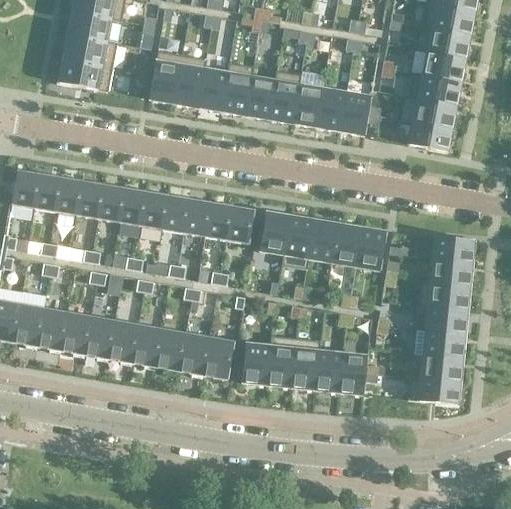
[(122,20),(125,0),(75,0),(73,10),(122,20)]
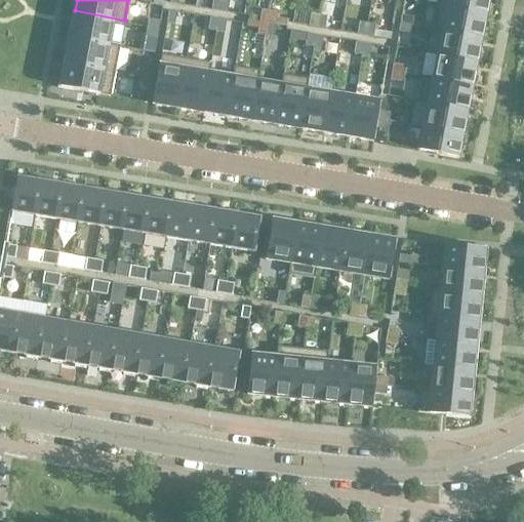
[(219,8),(220,0),(212,0),(211,7),(219,8)]
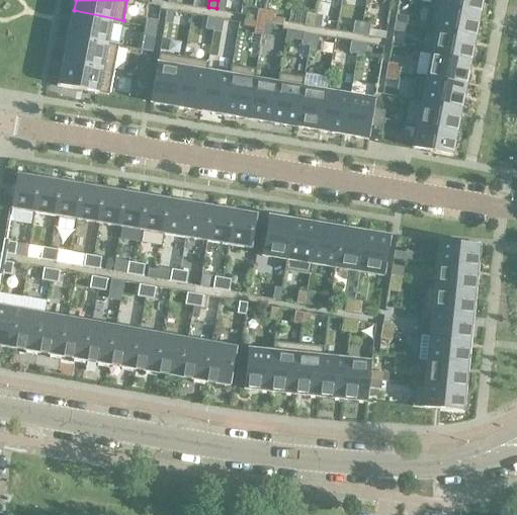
[(225,9),(226,0),(218,0),(217,8),(225,9)]
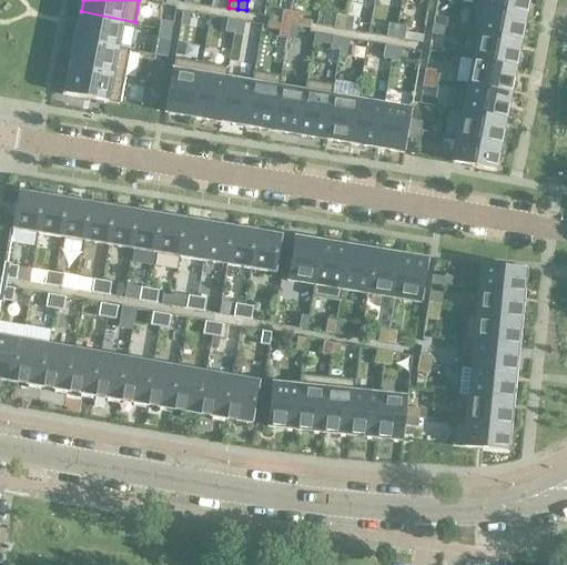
[(527,13),(529,0),(473,0),(473,2),(527,13)]
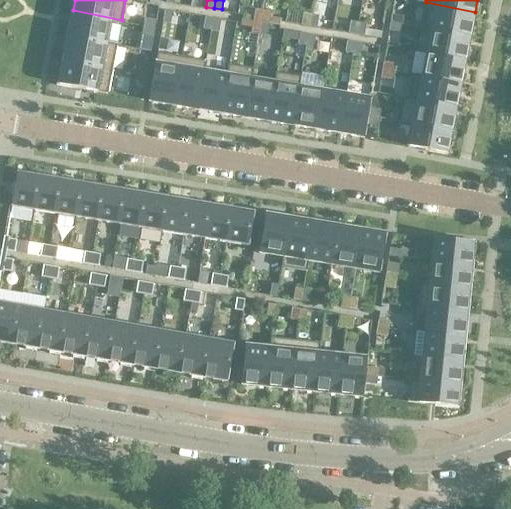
[(471,35),(475,12),(426,2),(421,26),(471,35)]
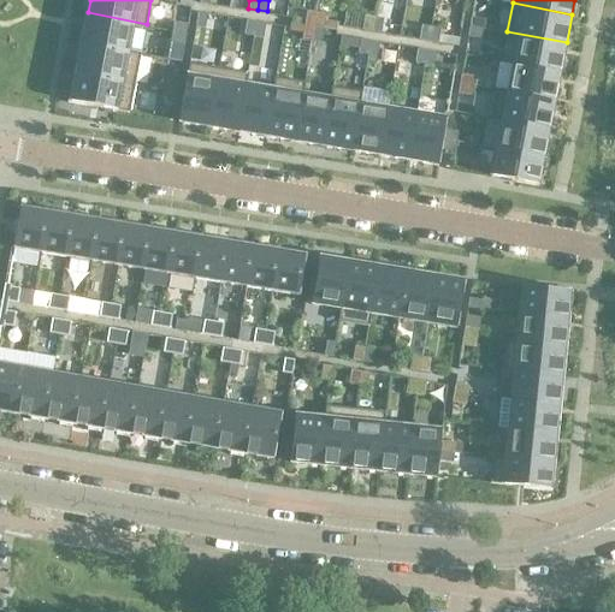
[(314,24),(317,10),(307,9),(306,18),(305,23),(314,24)]
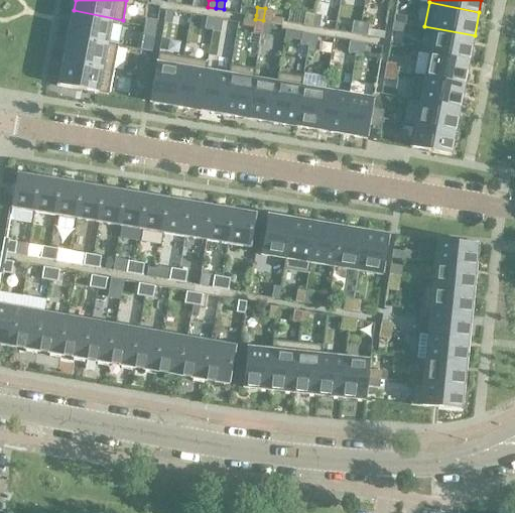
[(172,21),(174,9),(166,8),(164,20),(172,21)]
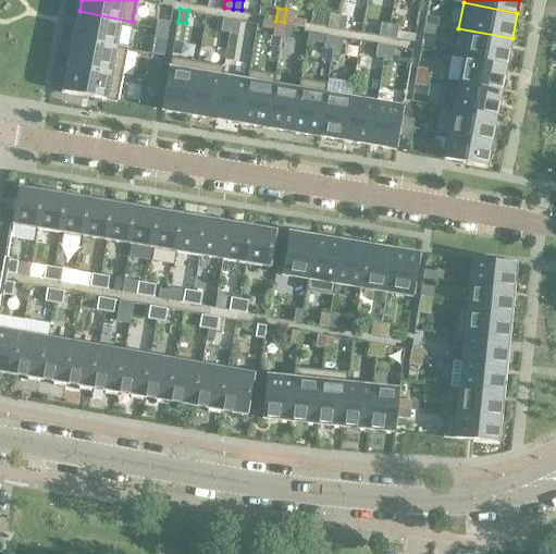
[(293,23),(295,10),(286,9),(284,22),(293,23)]
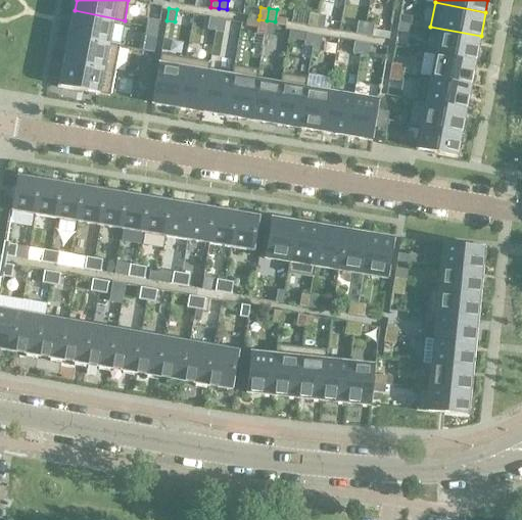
[(125,21),(125,20),(75,10),(69,35),(120,44),(120,43),(110,41),(114,19),(125,21)]
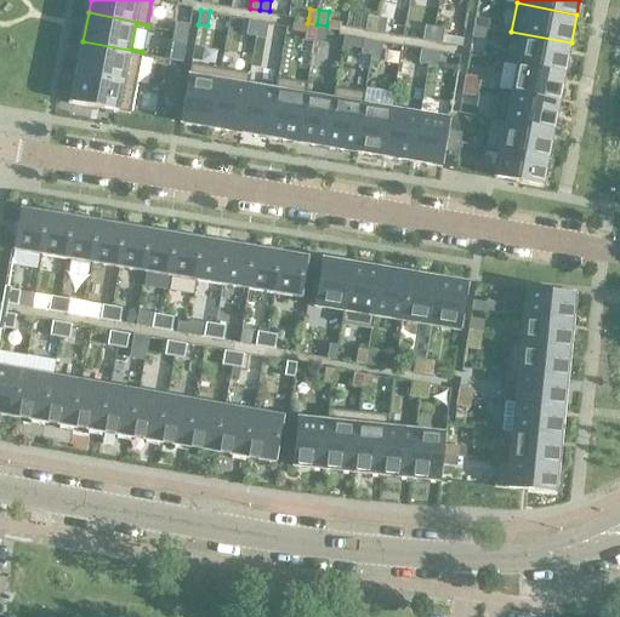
[(375,29),(377,15),(368,12),(365,27),(375,29)]
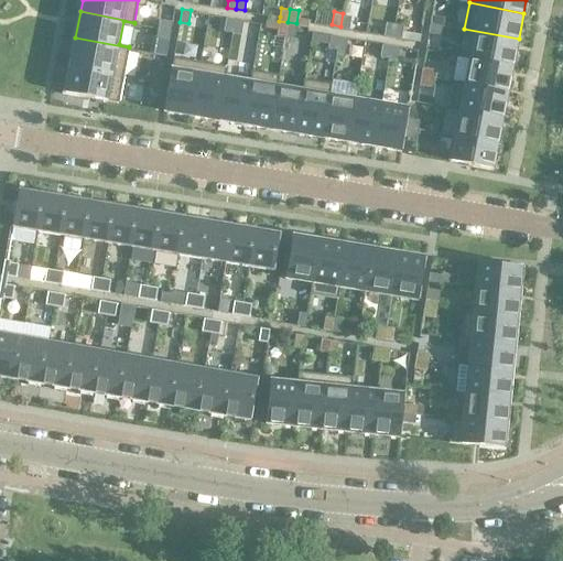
[(349,28),(352,14),(343,13),(340,27),(349,28)]
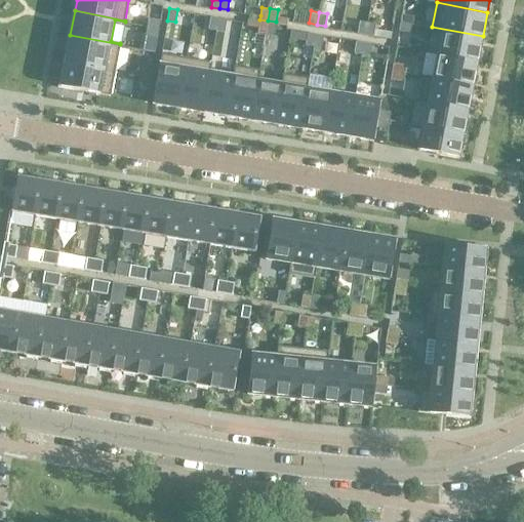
[(412,23),(414,14),(402,12),(400,21),(412,23)]
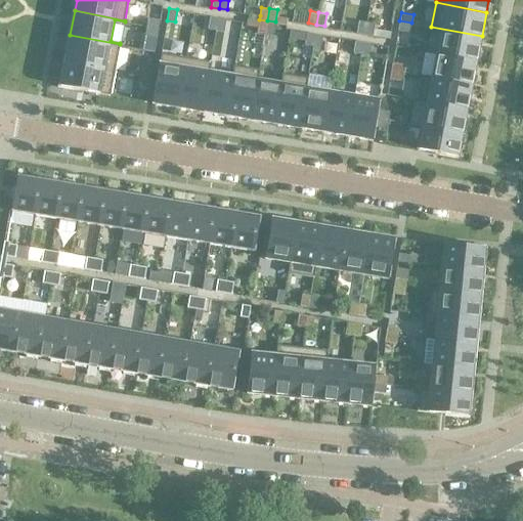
[(216,29),(218,16),(210,15),(208,28),(216,29)]
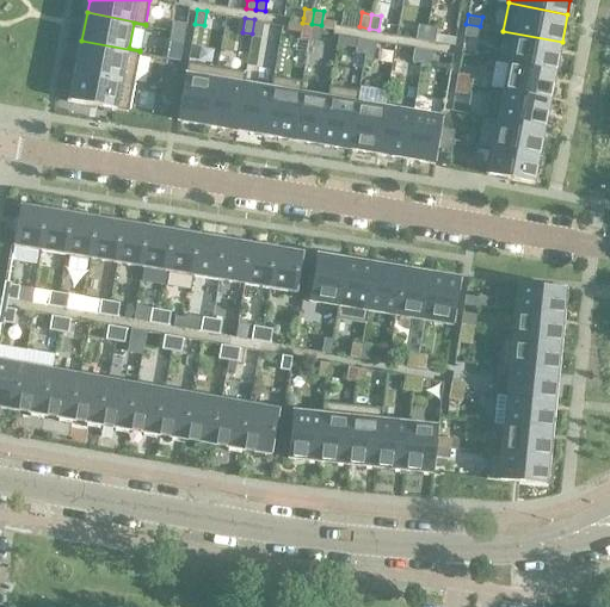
[(186,31),(188,22),(173,19),(172,29),(186,31)]
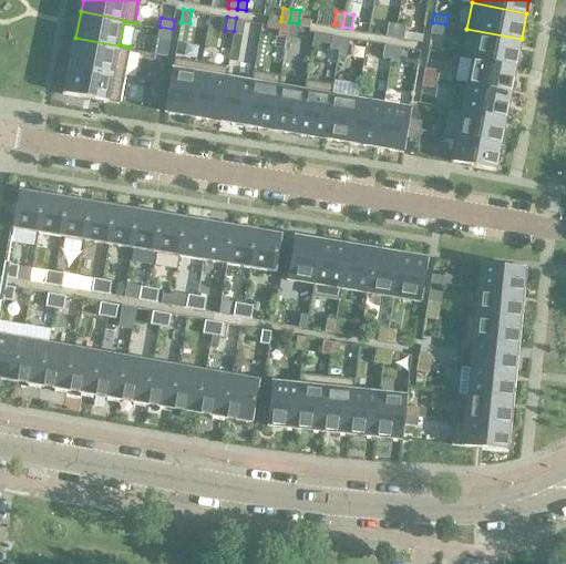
[(243,32),(245,19),(236,18),(234,31),(243,32)]
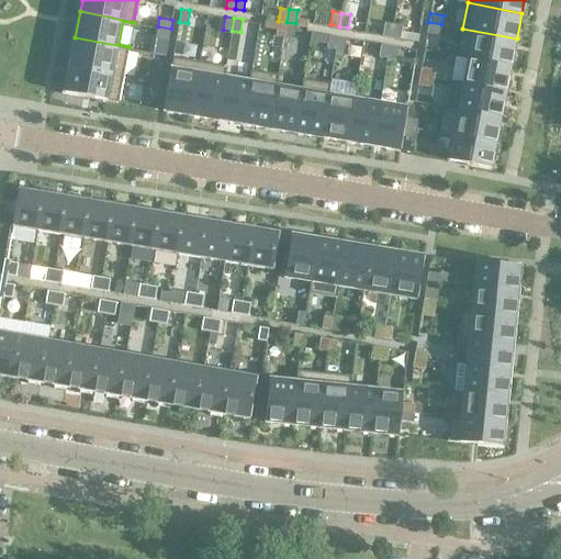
[(391,35),(394,22),(385,20),(382,33),(391,35)]
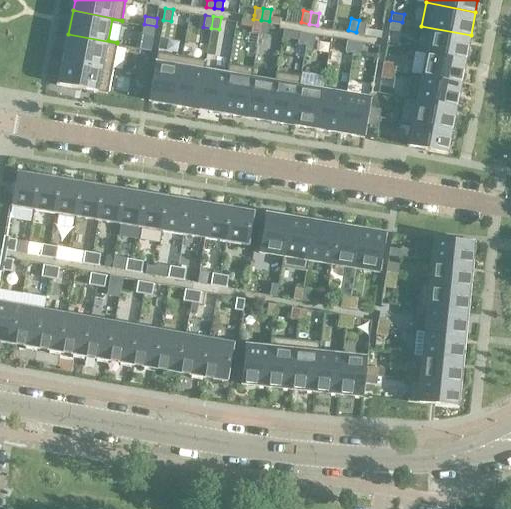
[(259,32),(261,20),(253,19),(251,30),(259,32)]
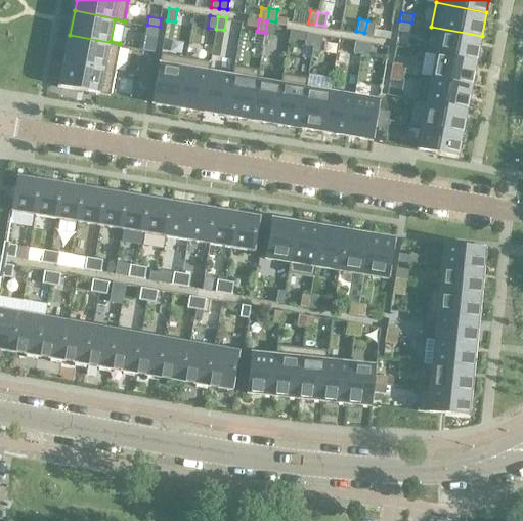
[(275,26),(275,22),(267,20),(265,33),(273,34),(275,26)]
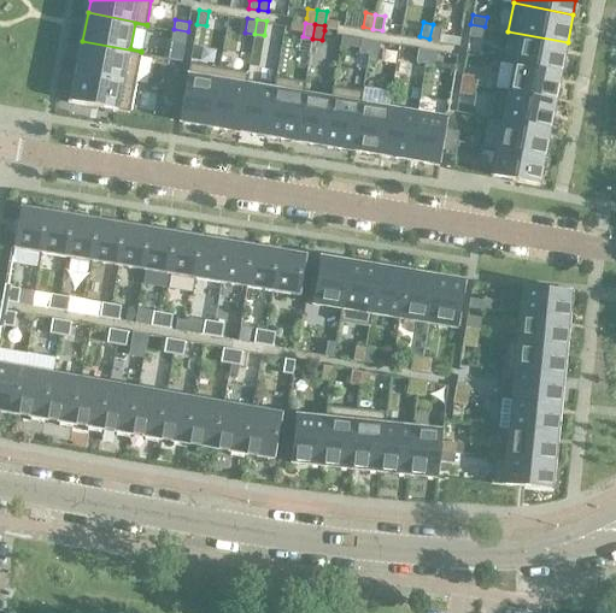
[(439,40),(443,25),(433,24),(429,39),(439,40)]
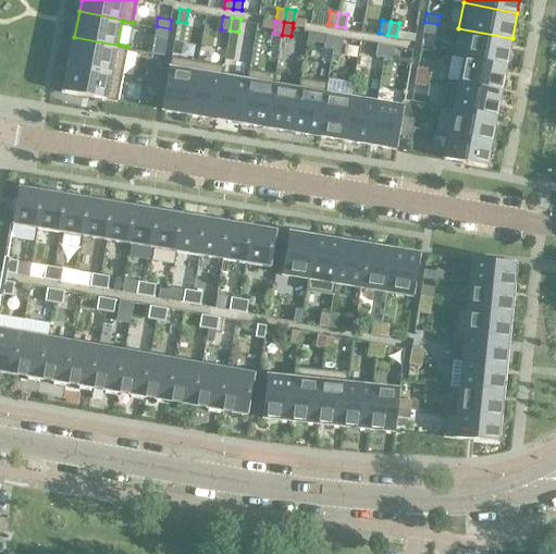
[(436,33),(437,24),(424,22),(423,31),(436,33)]
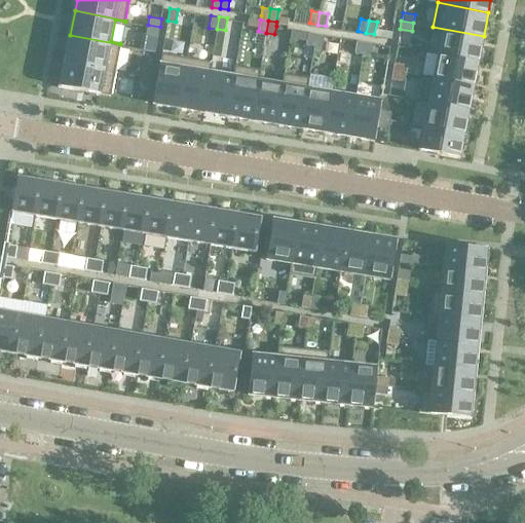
[(158,35),(160,27),(148,25),(146,33),(158,35)]
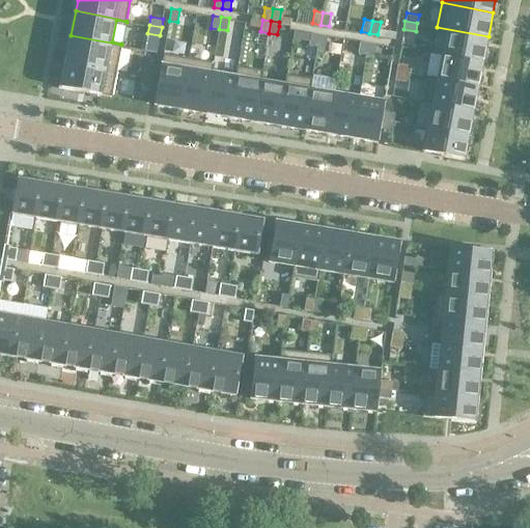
[(483,61),(489,36),(437,27),(437,28),(447,30),(443,53),(483,61)]
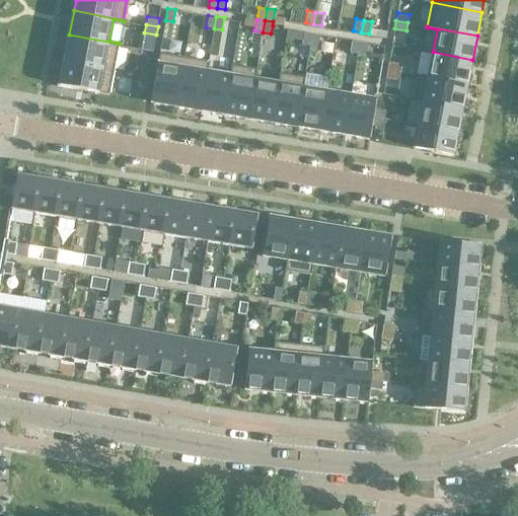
[(310,45),(312,32),(304,30),(302,43),(310,45)]
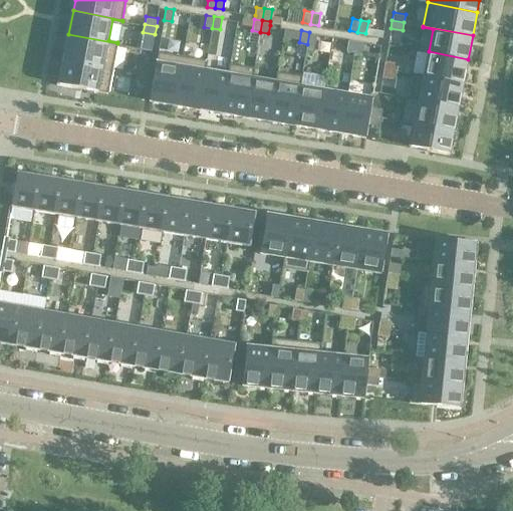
[(315,45),(317,33),(309,32),(307,44),(315,45)]
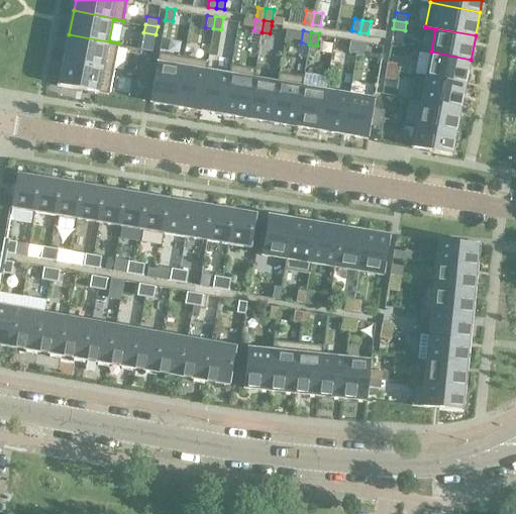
[(114,68),(118,43),(69,34),(65,58),(114,68)]
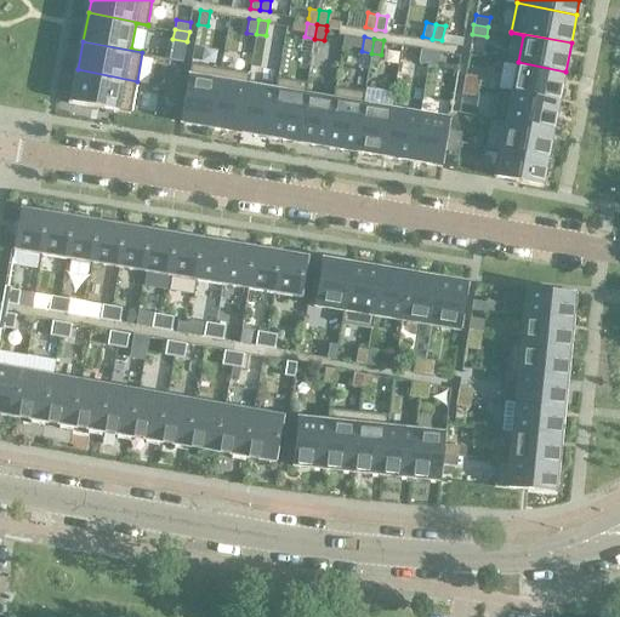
[(428,62),(431,47),(421,46),(419,61),(428,62)]
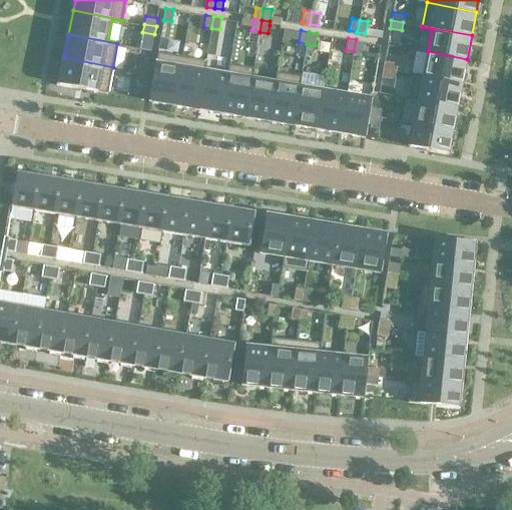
[(362,53),(364,41),(356,39),(354,51),(362,53)]
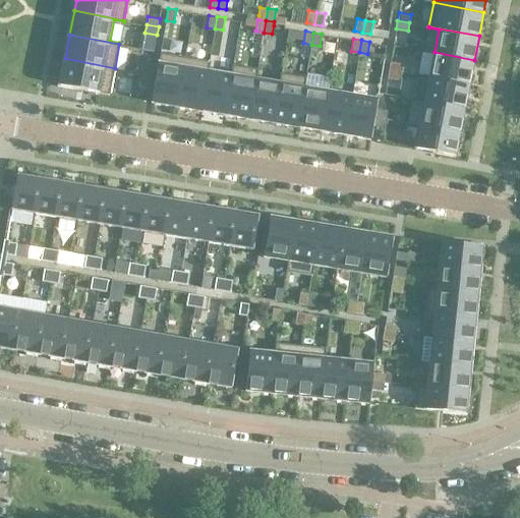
[(177,105),(185,55),(161,51),(152,101),(177,105)]
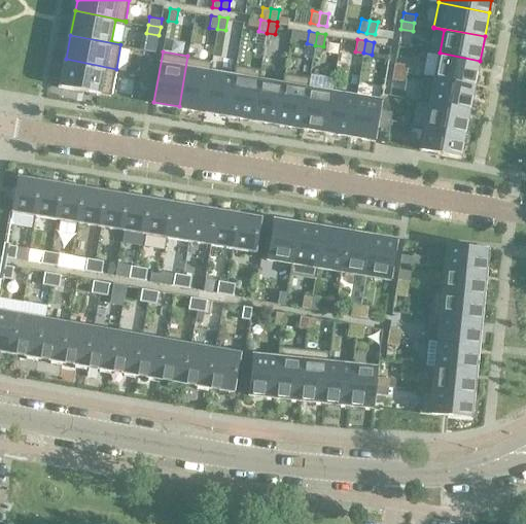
[(475,84),(480,61),(440,53),(434,76),(424,74),(424,75),(475,84)]
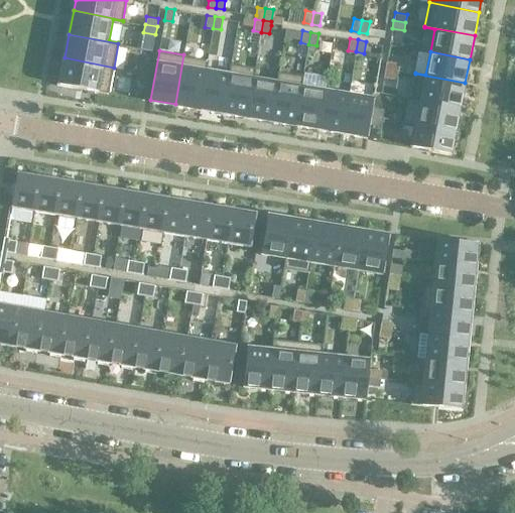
[(200,108),(208,58),(183,54),(175,104),(200,108)]
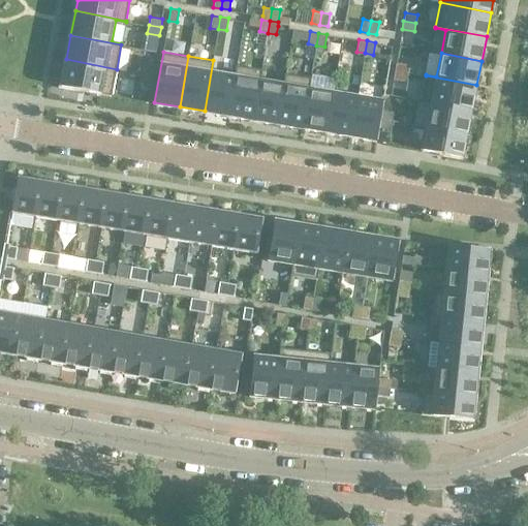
[(112,94),(117,69),(66,59),(61,85),(112,94)]
